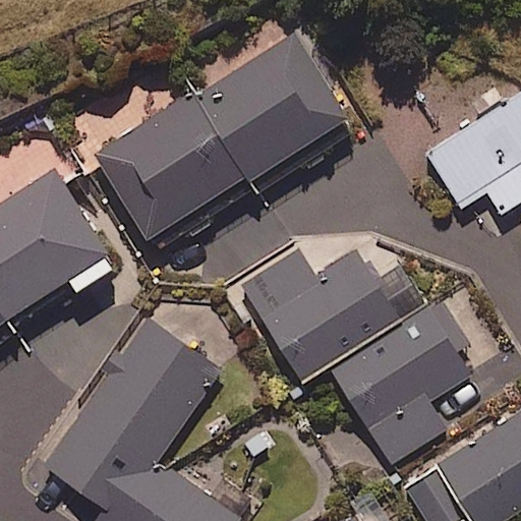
[(345,118),(291,35),(194,97),(191,92),(91,156),(143,240),(243,176),(246,181),(345,118)]
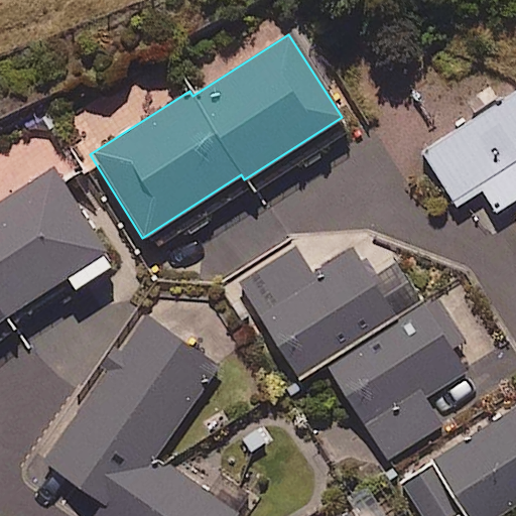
[(515,92),(421,152),(455,205),(481,187),(495,211),(515,197),(515,92)]
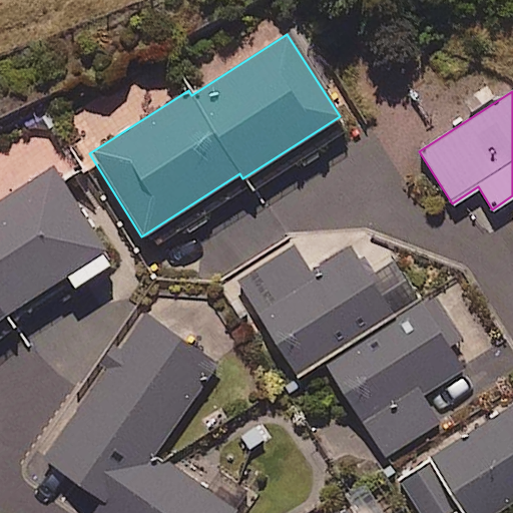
[(0,317),(103,249),(50,168),(0,199),(0,317)]
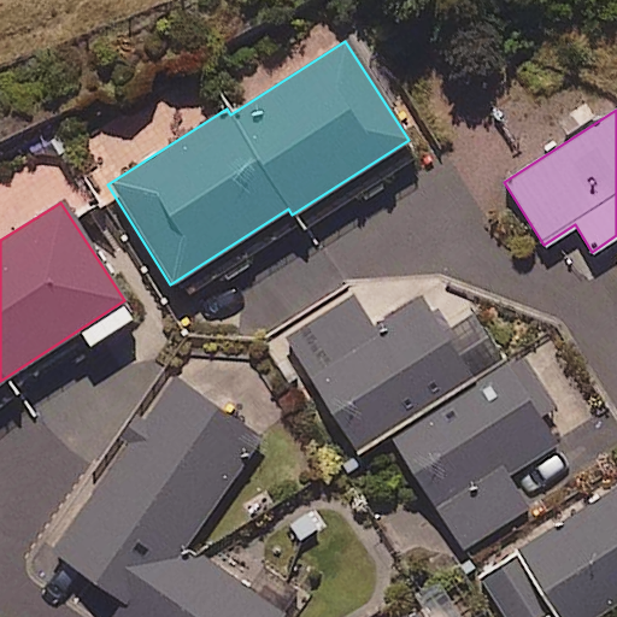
[(351,456),(506,360),(475,310),(441,330),(422,299),(374,328),(352,292),(278,338),(351,456)]
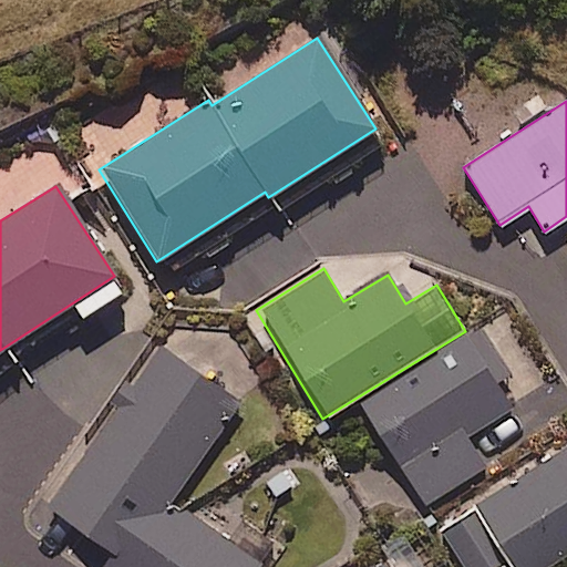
[(465,436),(512,408),(497,385),(511,378),(481,330),(361,403),(423,504),(484,467),(465,436)]
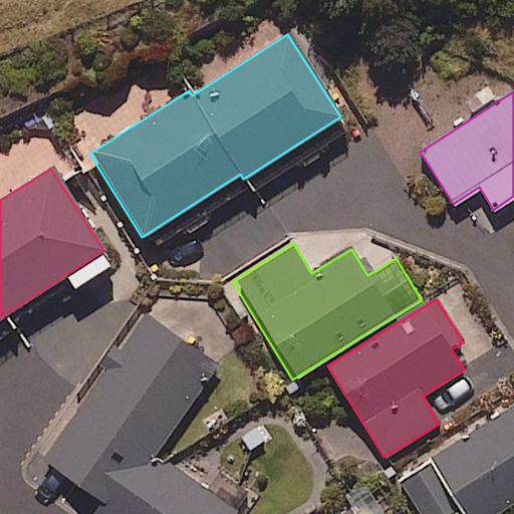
[(217,364),(144,314),(41,464),(94,500),(85,513),(87,513),(231,513),(236,509),(156,454),(217,364)]
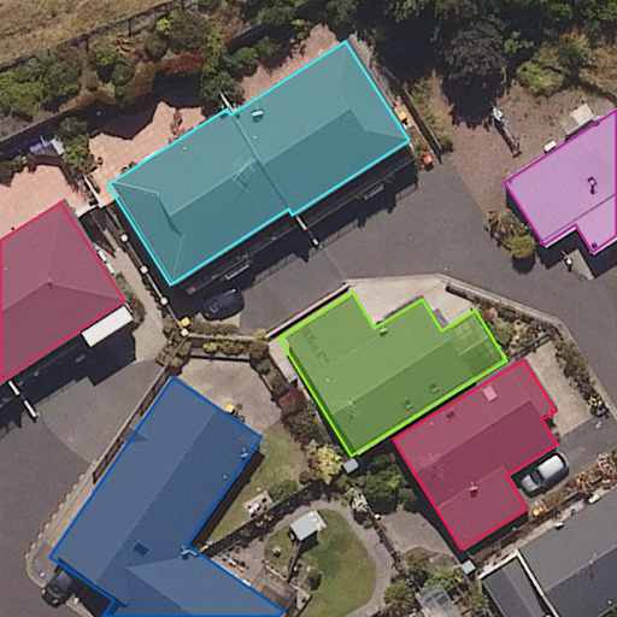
[(600,616),(616,606),(616,487),(480,575),(506,616),(545,616),(554,611),(557,616),(600,616)]
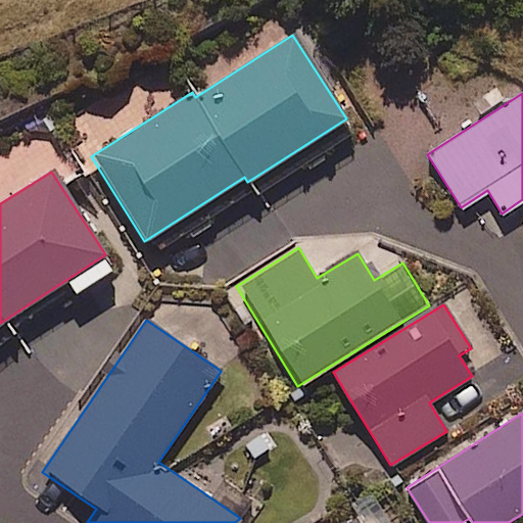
All buildings are outlined.
